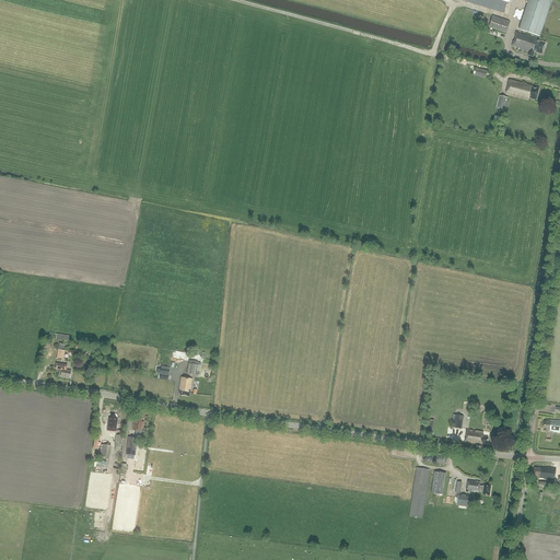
[(461,0),(504,13),(508,0),(461,0)]
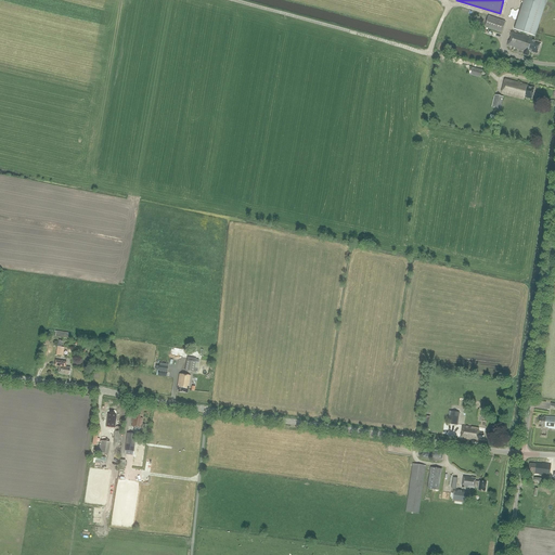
[(524,0),(514,30),(536,37),(546,0),(524,0)]
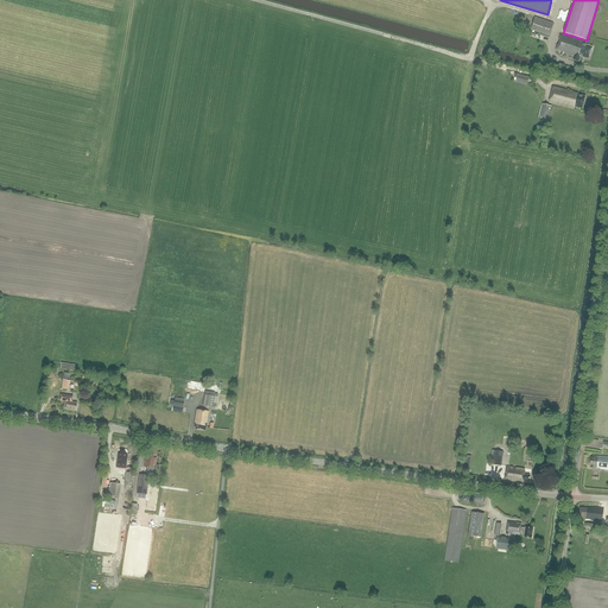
[(550,36),(553,24),(534,18),(531,30),(550,36)]
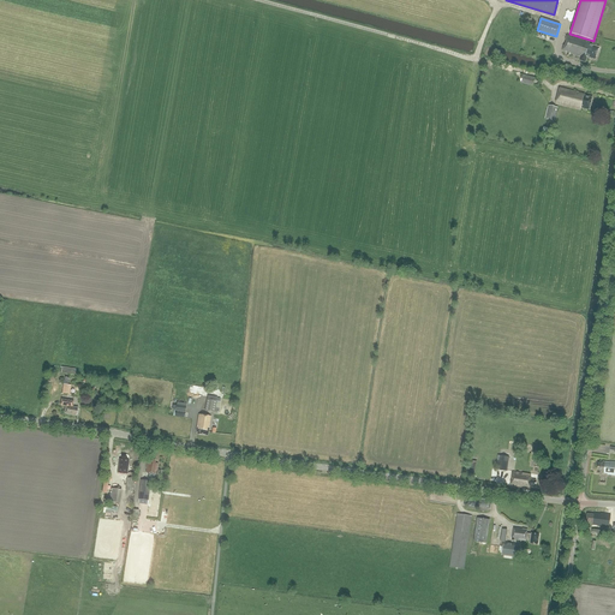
[(592,43),(571,36),(567,35),(566,41),(567,41),(566,46),(565,46),(562,51),(580,57),(579,60),(585,63),(587,58),(596,60),(599,48),(592,46),(592,43)]
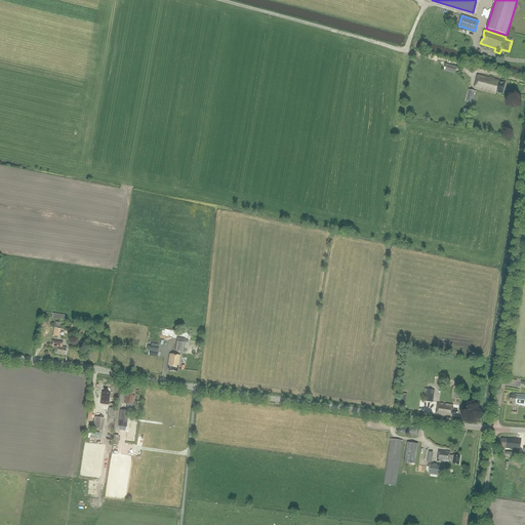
[(444,71),(454,74),(456,67),(445,64),(444,71)]
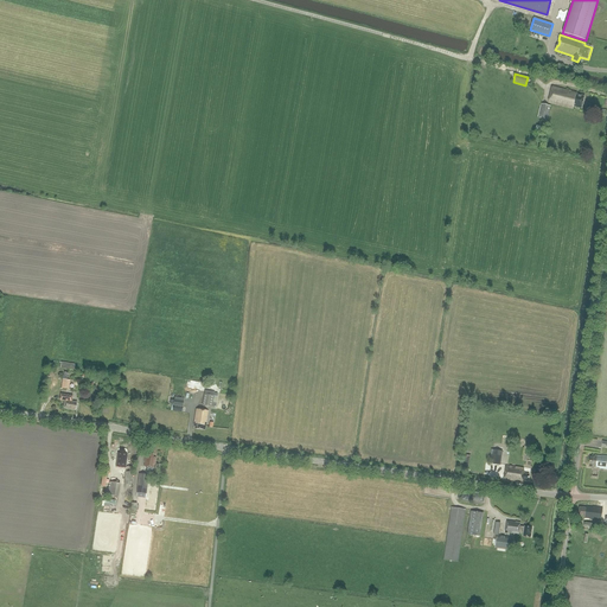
[(570,91),(569,91),(569,90),(553,87),(549,103),(574,109),(574,107),(582,109),(585,97),(577,95),(577,93),(572,91),(570,91)]
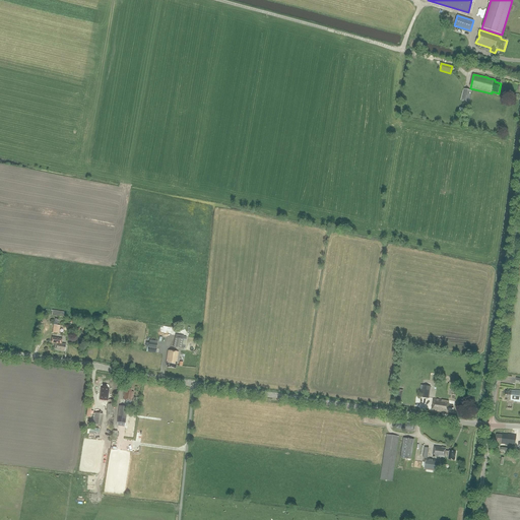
[(461,101),(468,103),(471,91),(464,89),(461,101)]
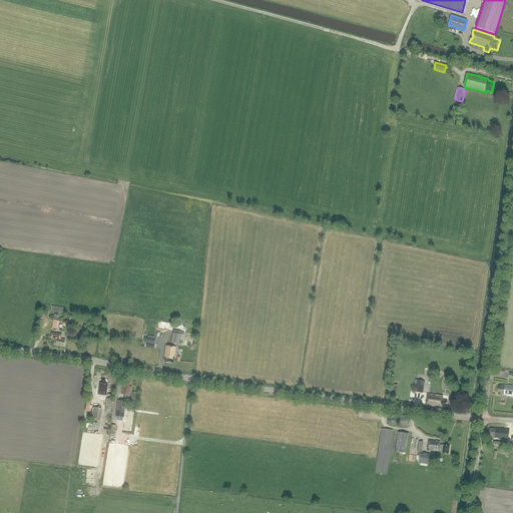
[(461,108),(454,106),(452,113),(459,114),(461,108)]
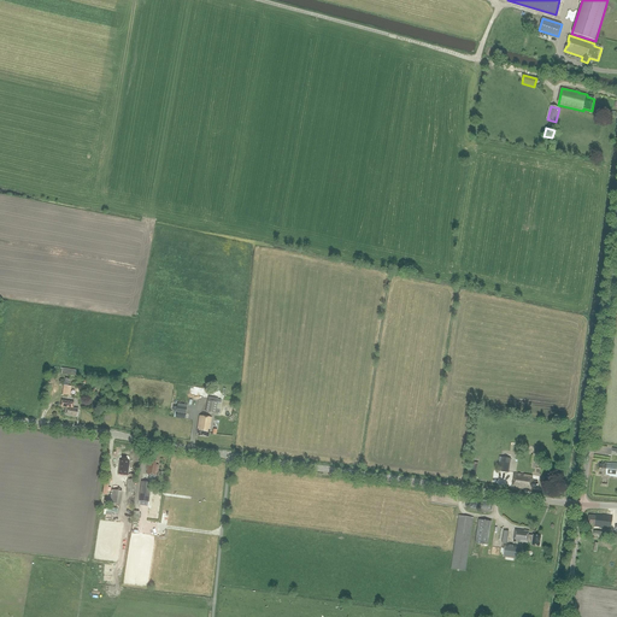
[(207,400),(205,412),(215,413),(216,413),(219,415),(219,410),(216,410),(217,403),(207,400)]
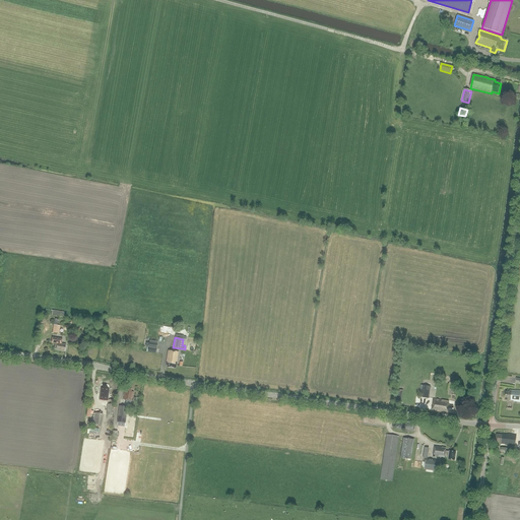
[(65,351),(66,344),(61,344),(62,342),(62,339),(52,338),(52,342),(56,343),(55,349),(65,351)]
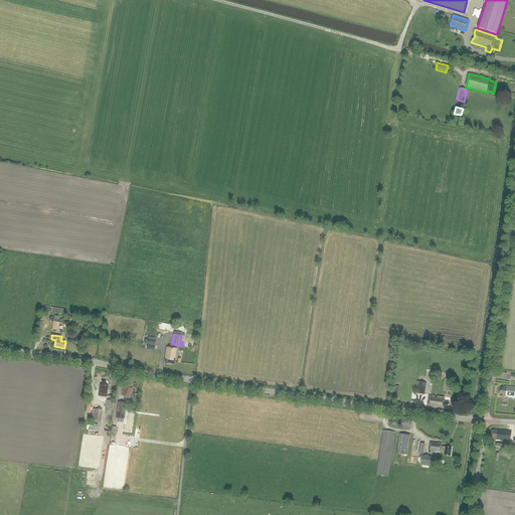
[(174,365),(177,349),(171,348),(167,347),(164,361),(166,361),(166,363),(174,365)]
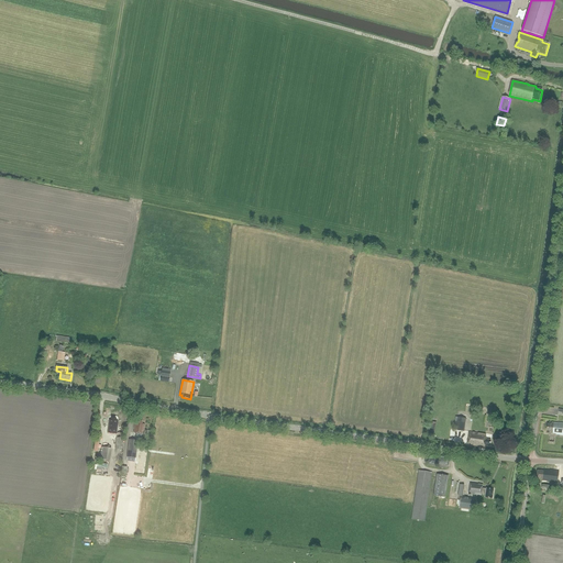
[(108,429),(108,433),(117,434),(118,421),(116,421),(116,418),(111,417),(111,420),(109,420),(108,427),(108,429)]
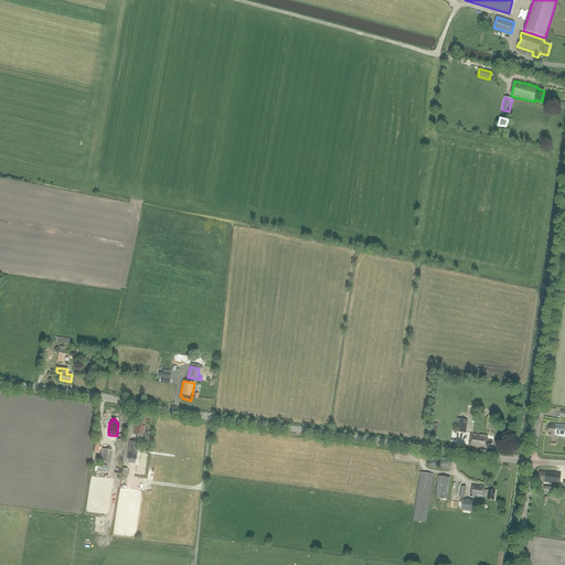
[(457,432),(466,433),(468,420),(459,418),(457,432)]
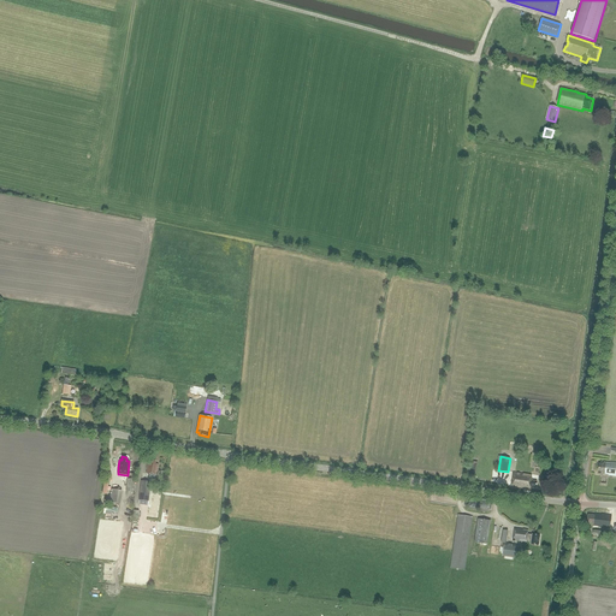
[(153,475),(157,475),(158,465),(155,465),(155,461),(150,461),(150,463),(148,463),(147,474),(149,474),(149,478),(153,479),(153,475)]
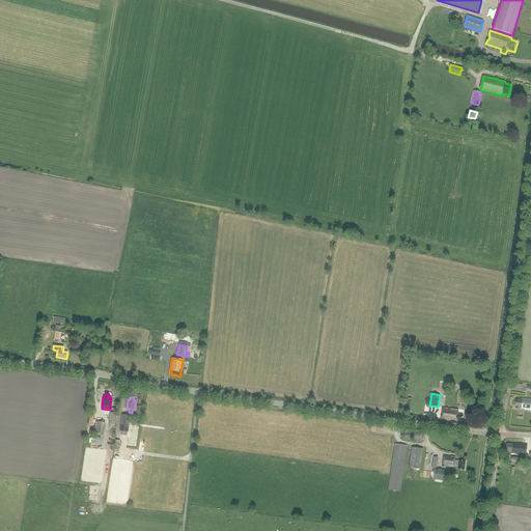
[(515,407),(518,407),(520,407),(520,409),(525,410),(525,411),(530,411),(530,399),(526,399),(521,399),(521,400),(516,400),(515,407)]
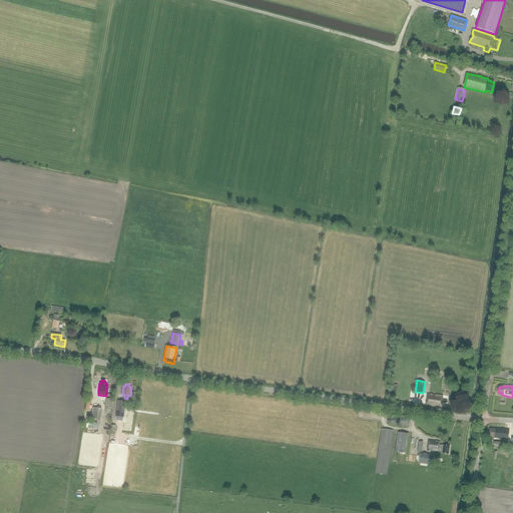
[(446,406),(447,401),(442,400),(443,397),(443,396),(428,394),(427,405),(439,407),(439,408),(442,409),(442,406),(446,406)]
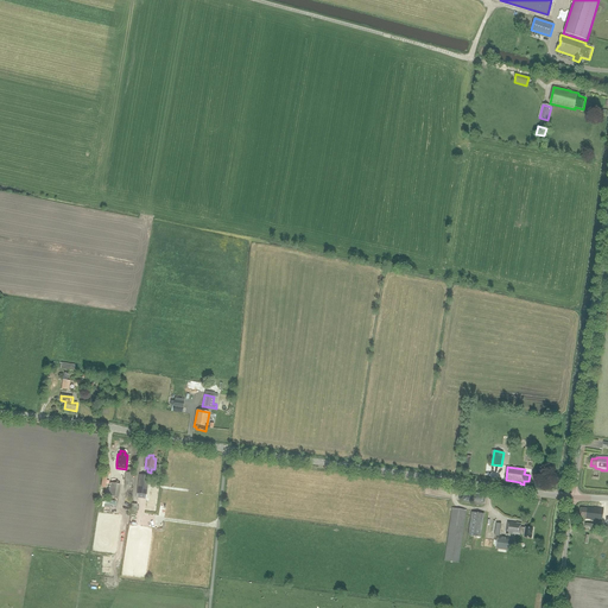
[(146,499),(149,476),(139,475),(137,496),(138,498),(146,499)]
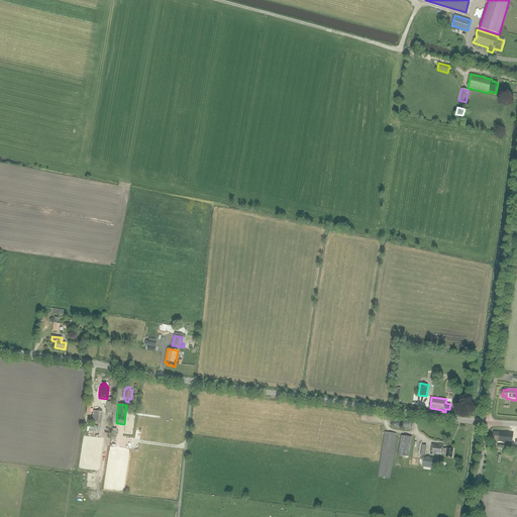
[(100,422),(103,411),(95,409),(92,420),(100,422)]
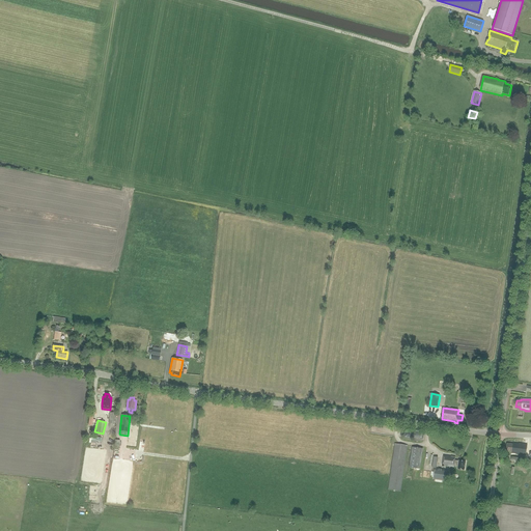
[(526,456),(527,445),(519,443),(519,444),(513,444),(513,445),(507,444),(506,451),(512,452),(511,453),(516,454),(516,455),(526,456)]
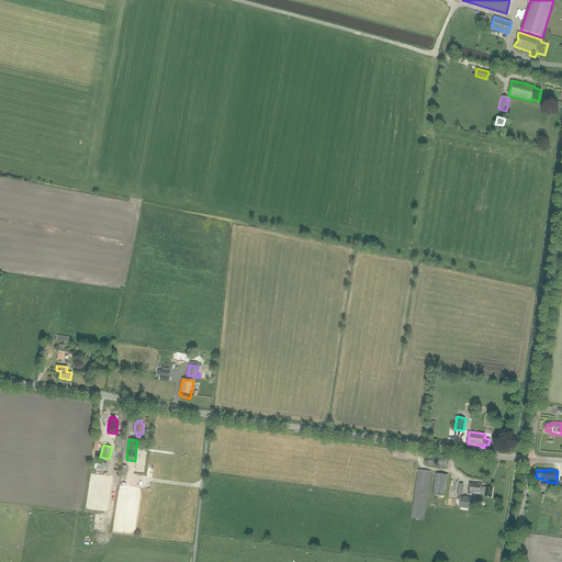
[(411,518),(424,520),(431,472),(418,470),(411,518)]
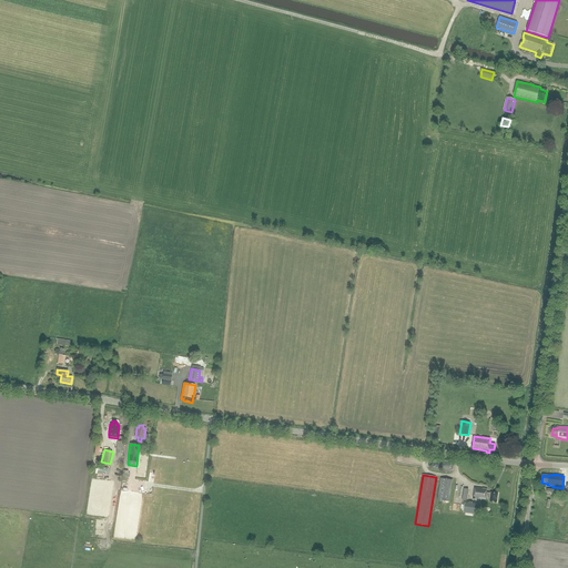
[(449,501),(453,480),(440,478),(438,500),(449,501)]
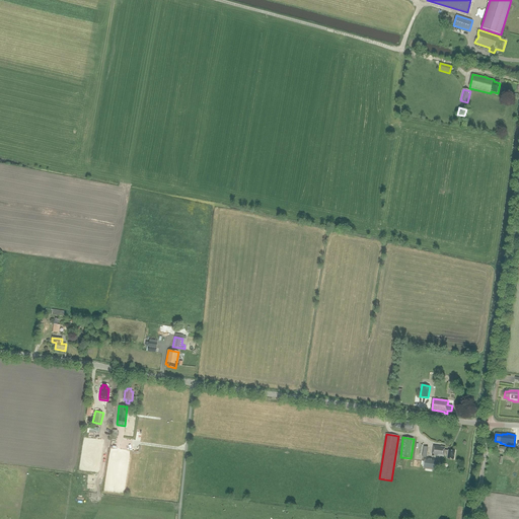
[(454,459),(455,451),(448,450),(448,451),(445,450),(445,447),(434,445),(432,455),(444,457),(444,456),(447,456),(447,458),(454,459)]
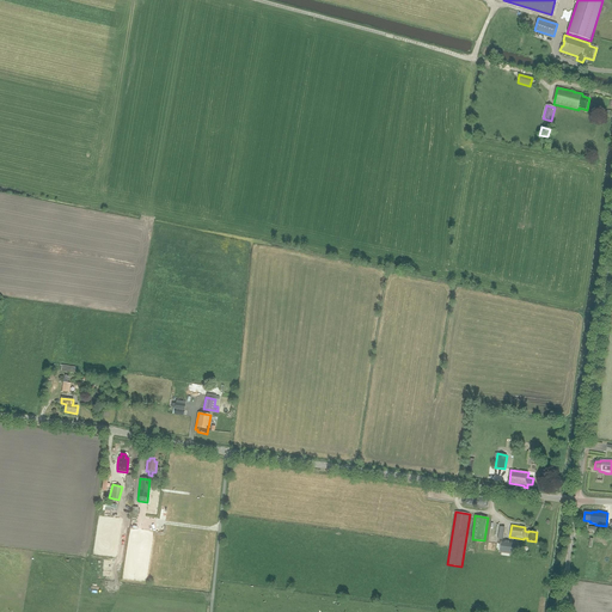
[(515,555),(516,543),(501,540),(500,552),(515,555)]
